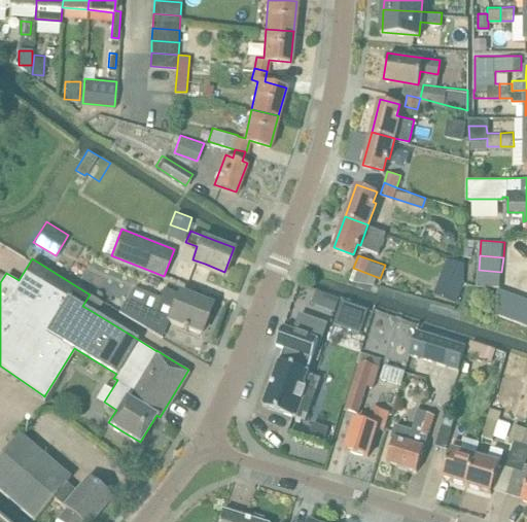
[(479,270),(478,284),(500,286),(501,272),(479,270)]
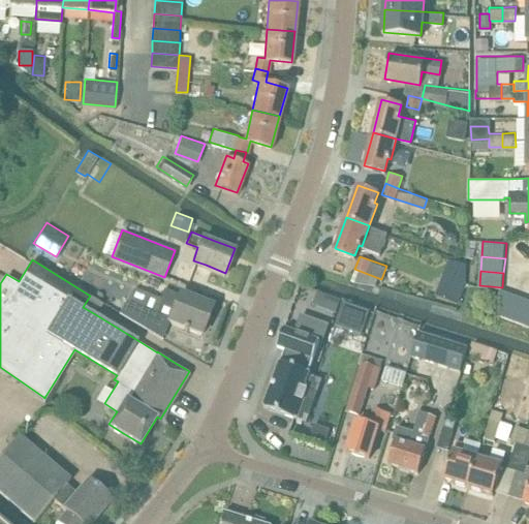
[(442,272),(435,290),(459,300),(465,280),(442,272)]
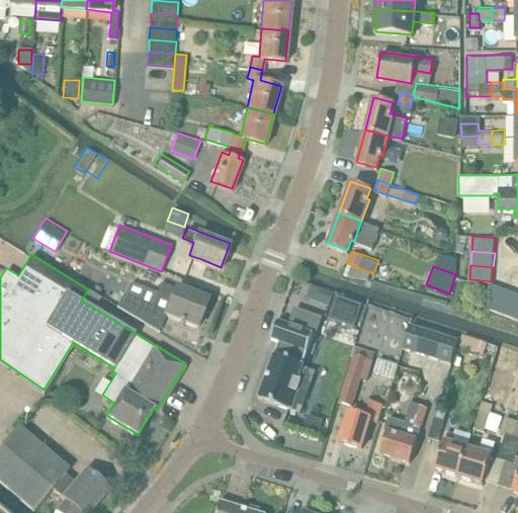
[(181,319),(180,322),(183,323),(184,321),(197,326),(207,297),(176,285),(175,286),(161,280),(150,307),(181,319)]
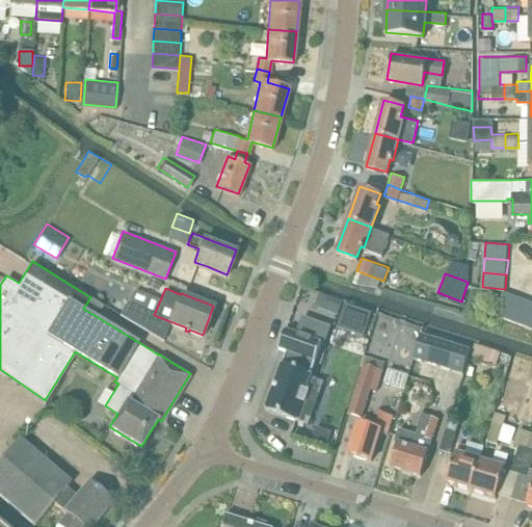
[(495,314),(507,318),(515,295),(502,291),(495,314)]
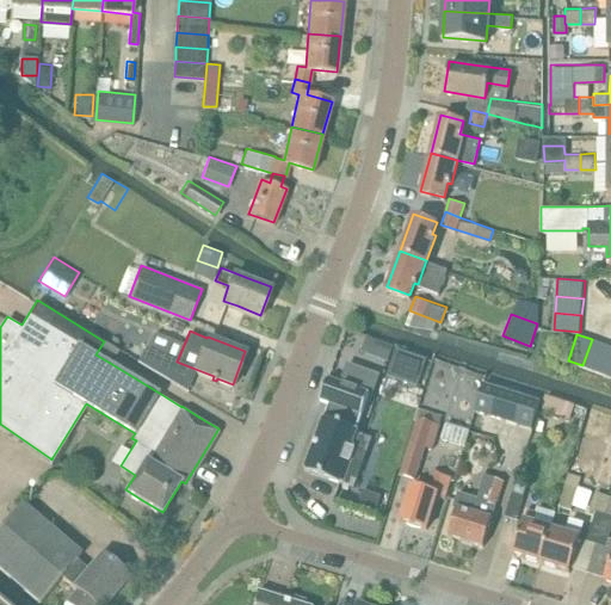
[(377,338),(372,353),(381,356),(388,359),(394,344),(377,338)]
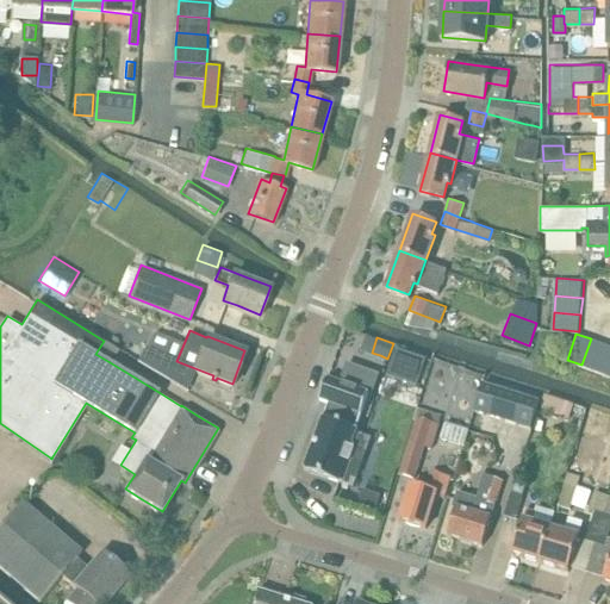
[(582,365),(597,369),(605,343),(591,338),(582,365)]
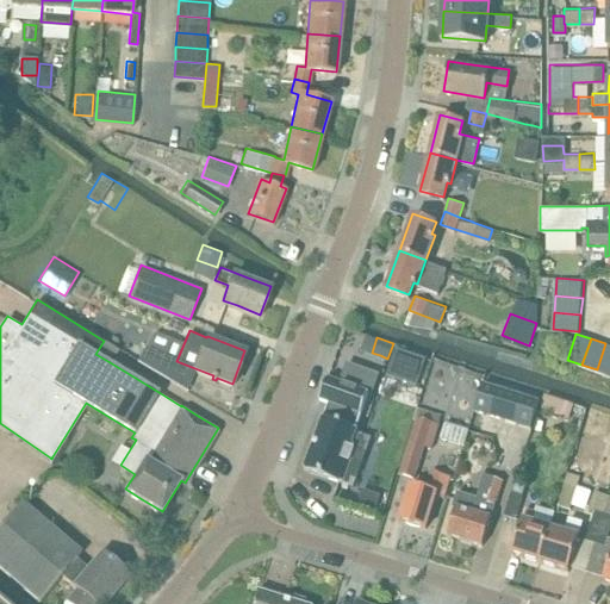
[(148,341),(138,359),(165,374),(174,356),(148,341)]
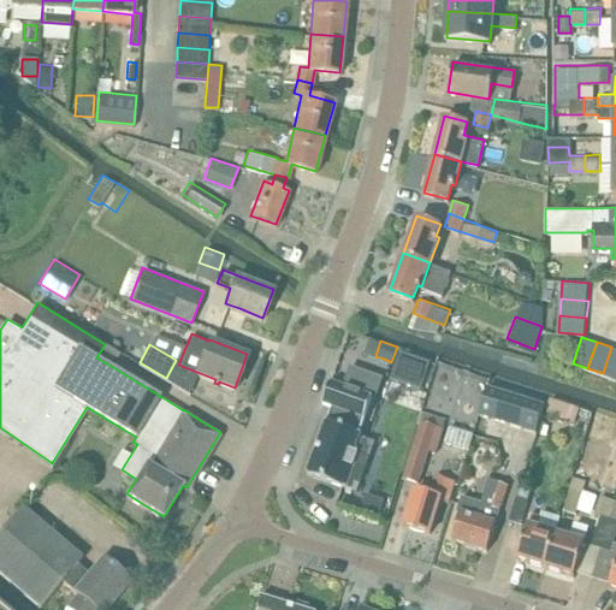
[(603,373),(615,378),(615,348),(611,347),(603,373)]
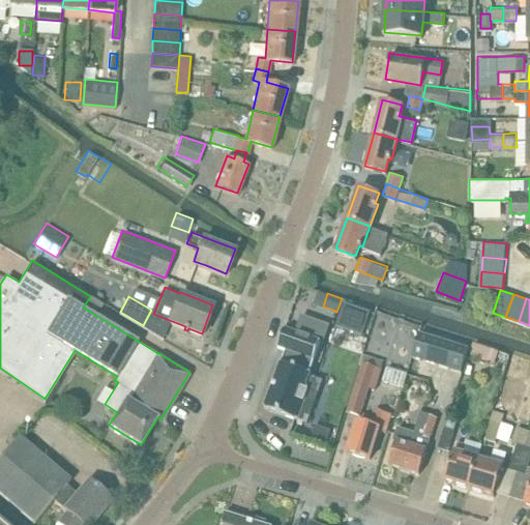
[(344,300),(336,323),(362,332),(370,309),(344,300)]
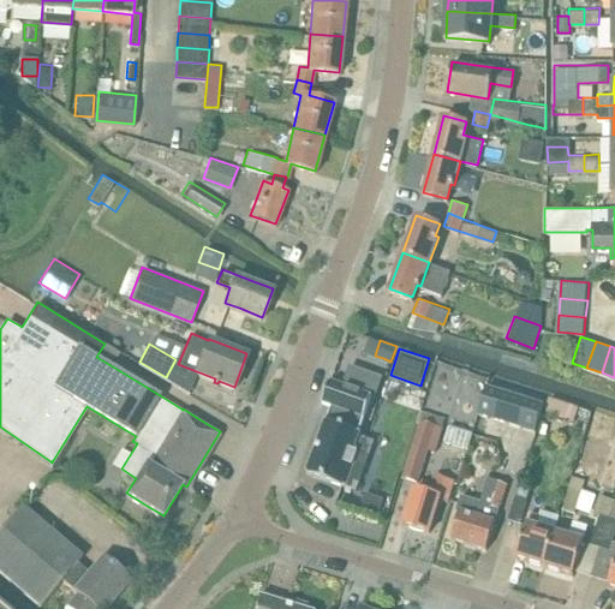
[(357,488),(374,442),(363,439),(358,436),(359,429),(371,394),(374,395),(380,378),(358,371),(352,387),(329,378),(322,399),(332,402),(308,471),(357,488)]
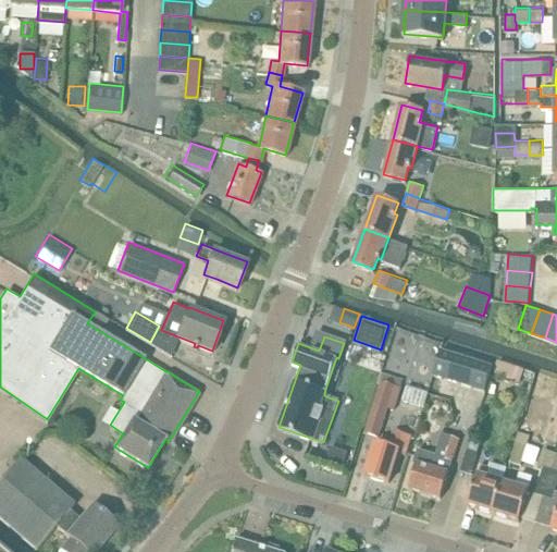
[(492,363),(441,346),(432,373),(484,390),(492,363)]
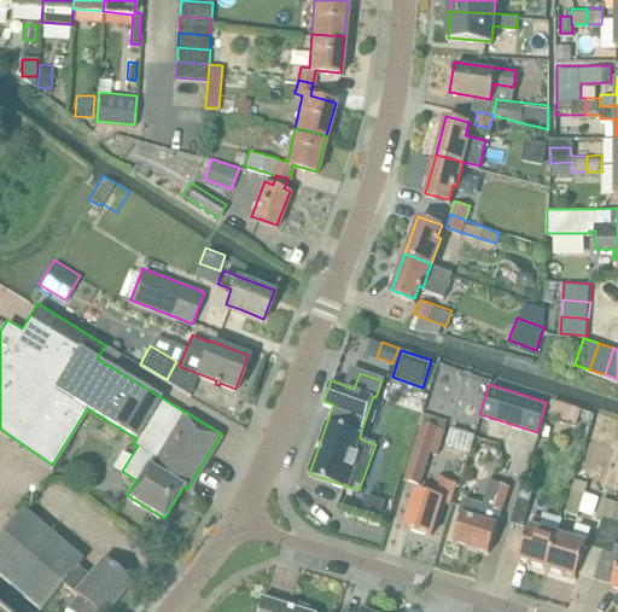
[(547,411),(578,420),(583,407),(552,396),(547,411)]
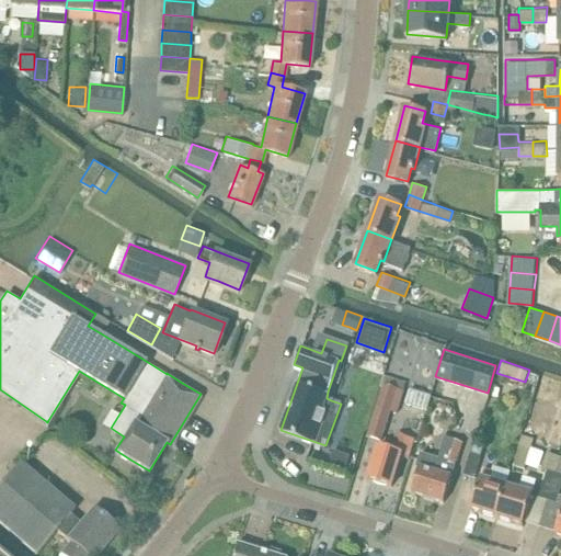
[(381,438),(390,408),(398,410),(404,389),(385,383),(368,433),(381,438)]
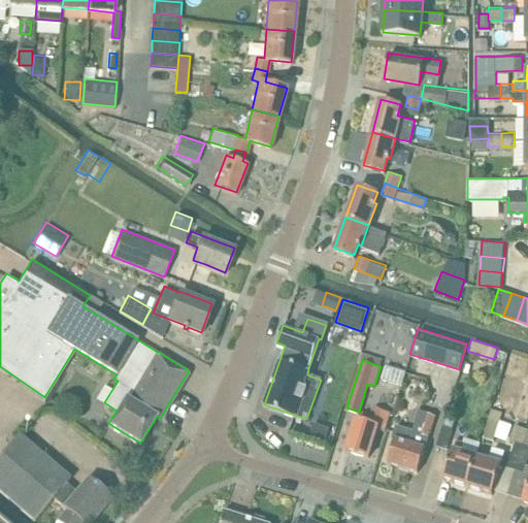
[(386,362),(382,377),(402,383),(406,368),(386,362)]
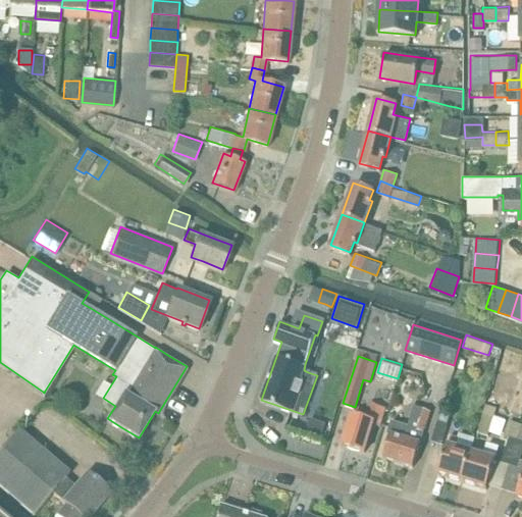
[(384,407),(368,402),(363,416),(352,413),(343,443),(365,449),(373,421),(379,423),(384,407)]
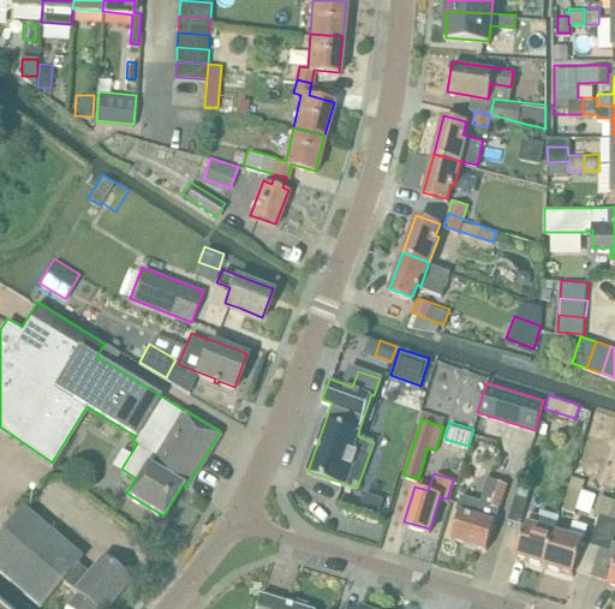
[(597,481),(589,478),(571,473),(561,506),(574,509),(581,487),(586,489),(595,491),(597,481)]
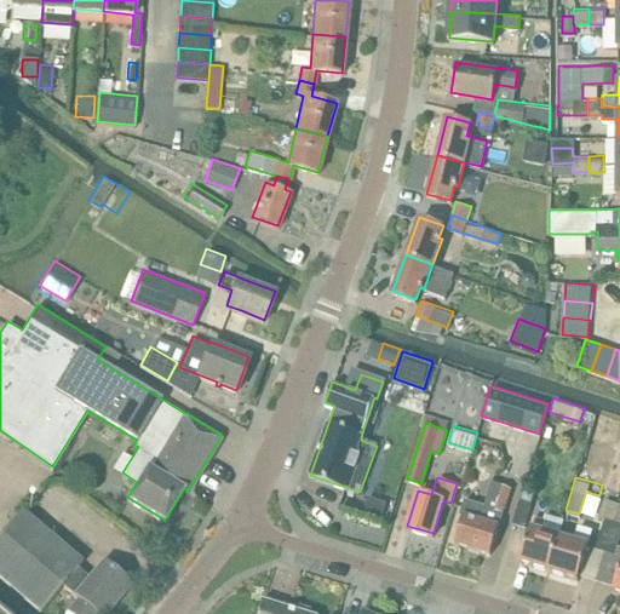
[(493,480),(486,501),(465,495),(460,511),(464,512),(455,540),(491,551),(498,528),(512,486),(493,480)]
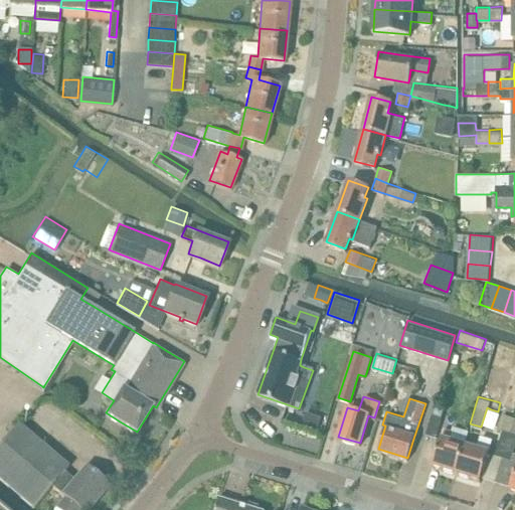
[(426,433),(437,436),(446,406),(436,403),(426,433)]
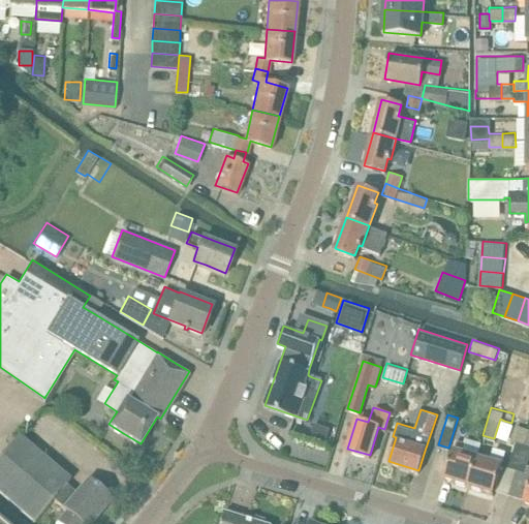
[(313,421),(310,432),(327,437),(331,426),(313,421)]
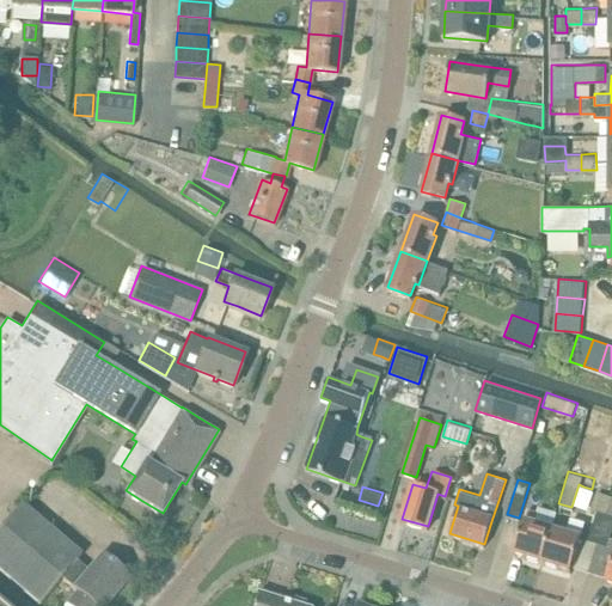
[(593,525),(611,531),(611,530),(611,514),(607,514),(611,496),(611,494),(597,489),(591,508),(598,510),(593,525)]
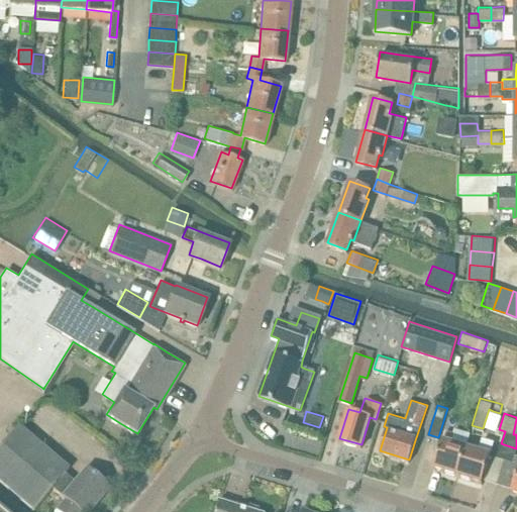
[(12,430),(0,444),(0,480),(33,508),(53,486),(63,495),(62,495),(66,498),(54,511),(87,511),(110,485),(100,476),(95,472),(87,466),(75,480),(65,472),(69,467),(18,424),(12,430)]
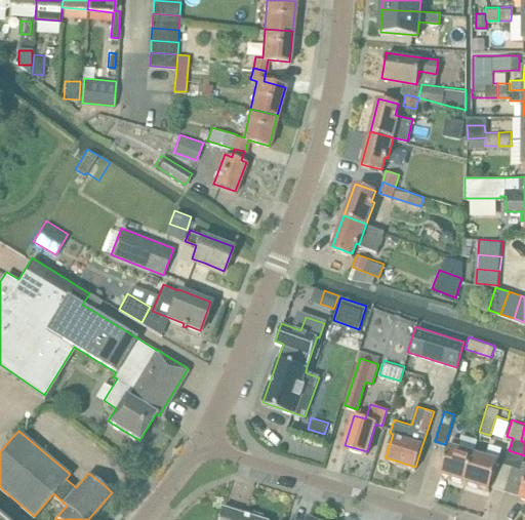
[(465,481),(474,451),(449,444),(440,474),(465,481)]
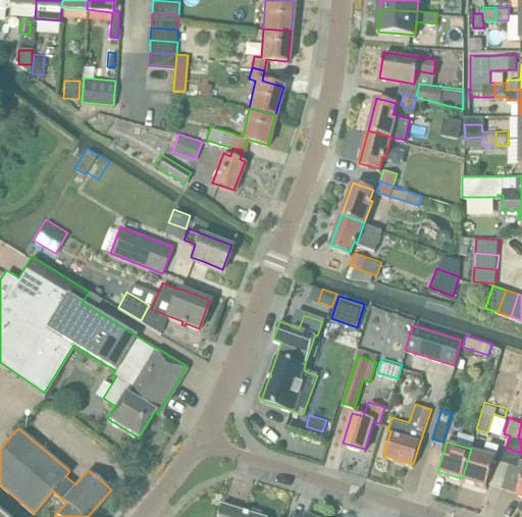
[(521,453),(506,448),(502,460),(518,465),(521,453)]
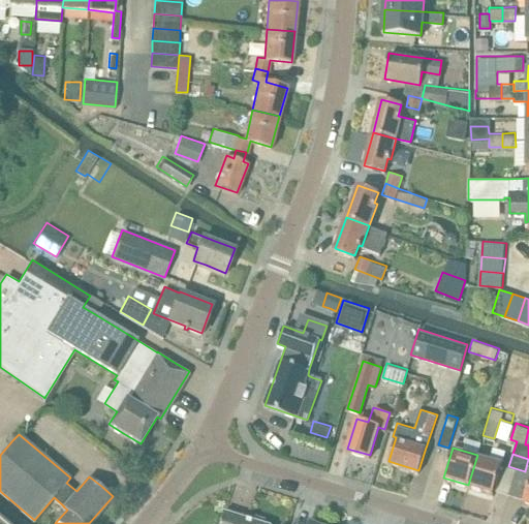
[(477,455),(468,485),(493,493),(502,463),(477,455)]
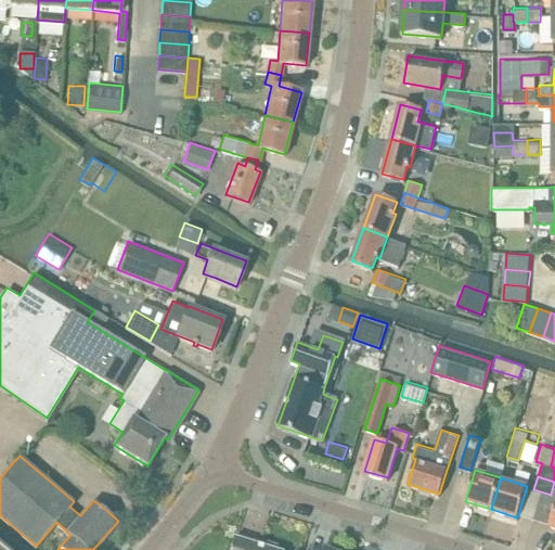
[(279,549),(234,536),(229,549),(279,549)]
